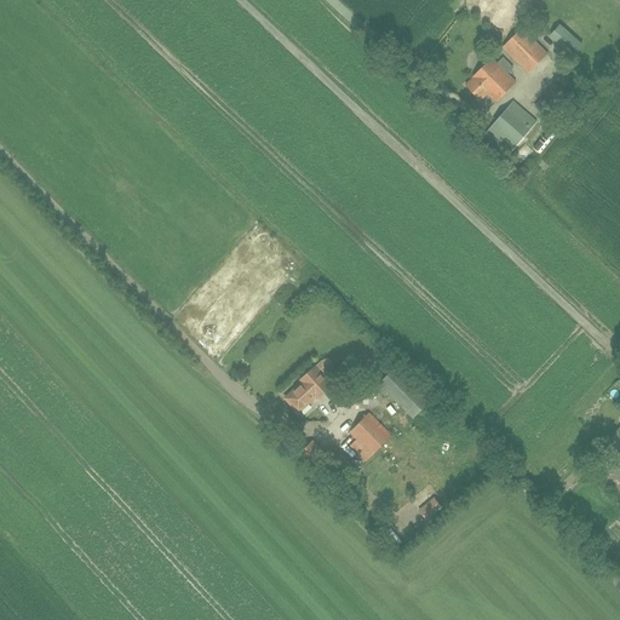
[(575,53),(586,41),(564,22),(554,34),(575,53)]
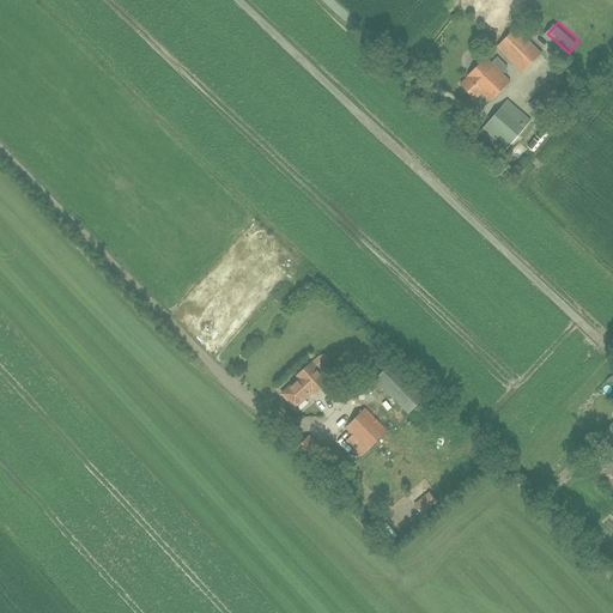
[(516,29),(497,48),(523,73),(541,54),(516,29)]
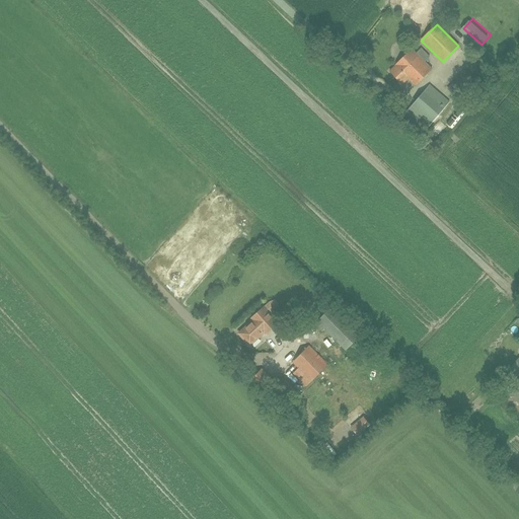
[(416,86),(432,70),(412,50),(395,66),(390,72),(402,84),(409,79),(416,86)]
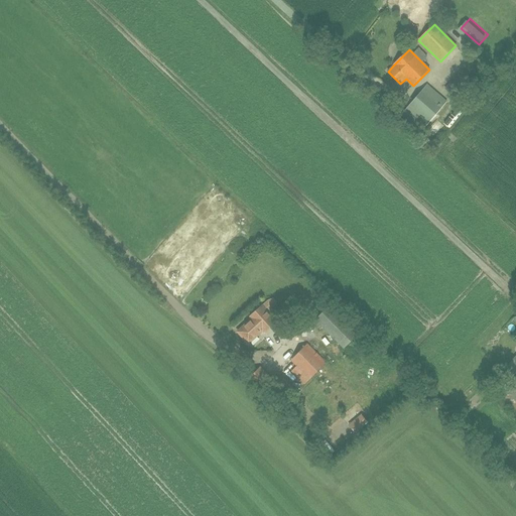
[(426,86),(399,115),(402,117),(404,115),(412,122),(413,121),(422,129),(445,103),(426,86)]
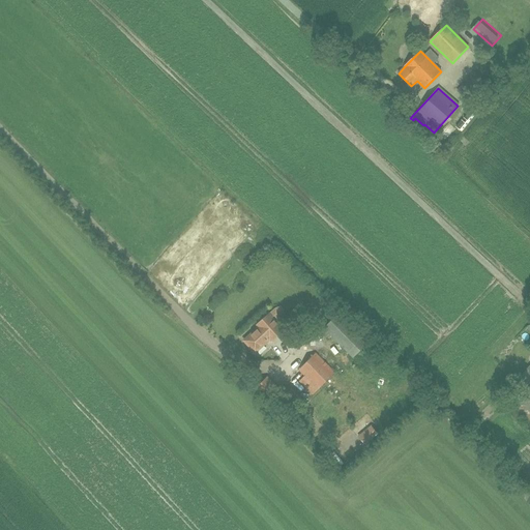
[(451,125),(444,133),(450,138),(458,130),(451,125)]
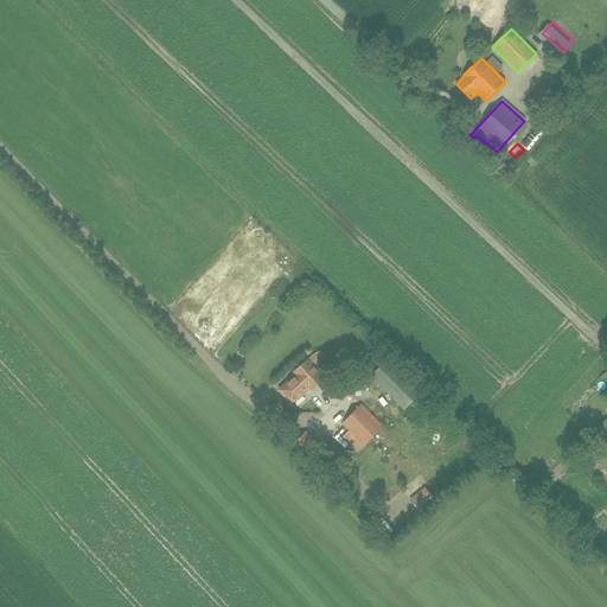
[(295,372),(298,375),(280,390),(293,404),(310,389),(312,390),(325,378),(310,360),(295,372)]
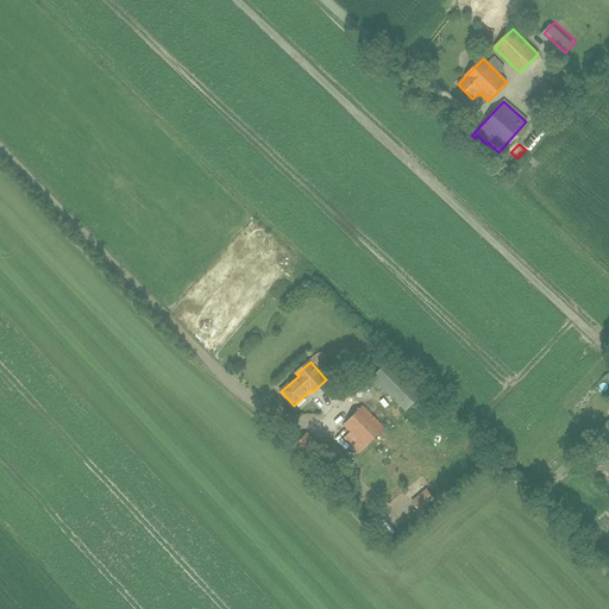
[(406,413),(424,396),(390,362),(372,378),(406,413)]
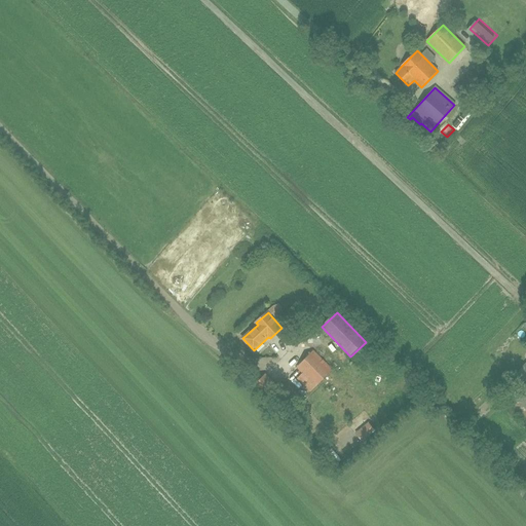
[(299,335),(307,328),(301,321),(293,328),(299,335)]
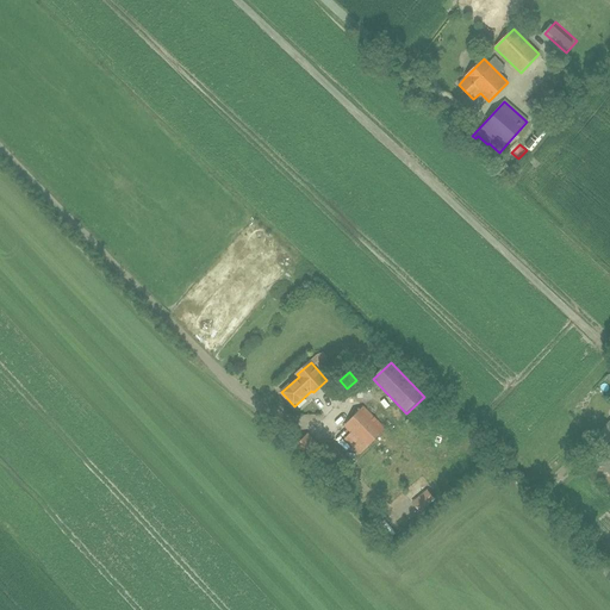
[(366,448),(385,430),(363,408),(344,425),(366,448)]
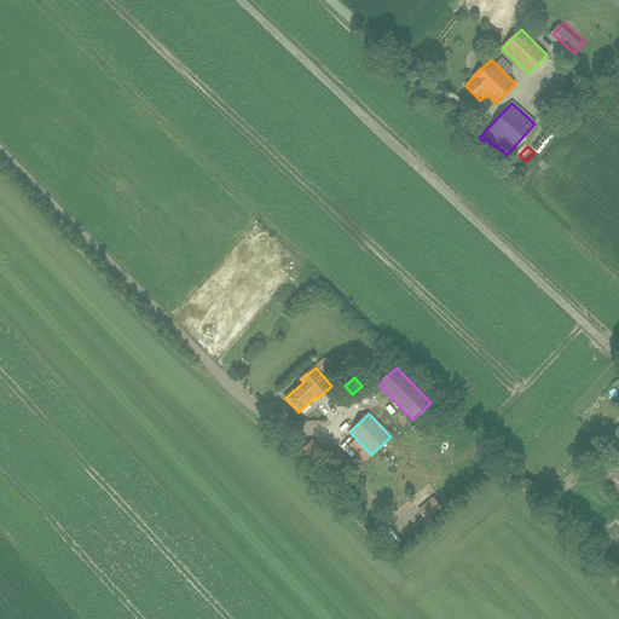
[(618,481),(618,451),(603,467),(618,481)]
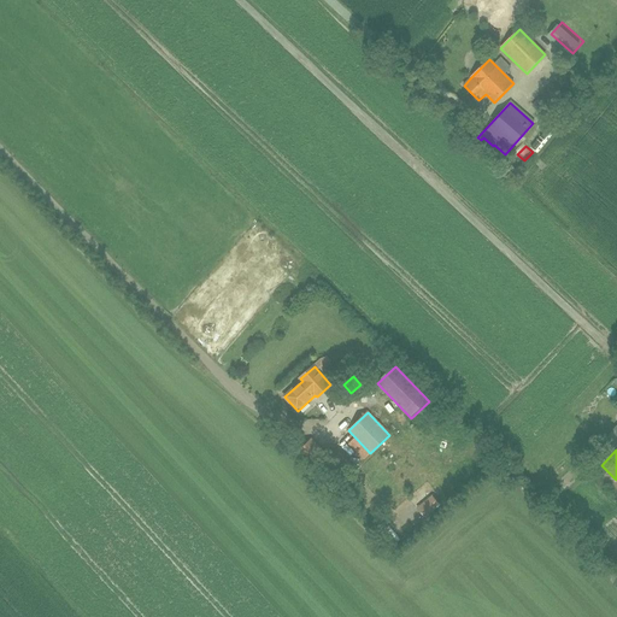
[(425,518),(441,506),(432,497),(417,509),(425,518)]
